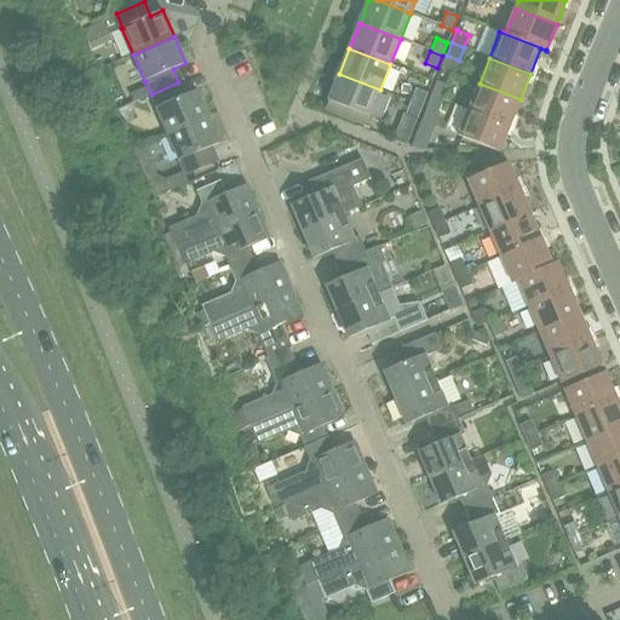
[(323,112),(366,127),(380,90),(339,74),(323,112)]
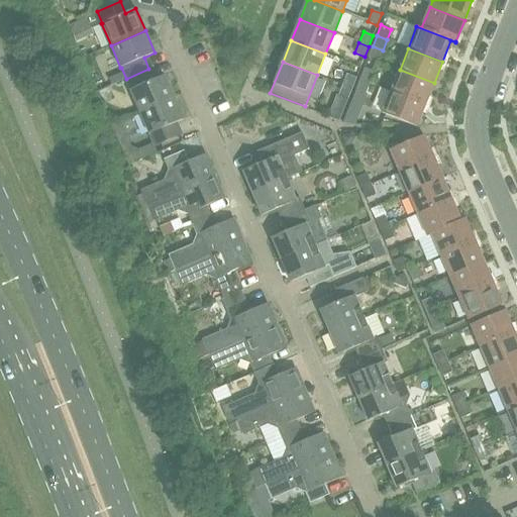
[(365,68),(360,79),(370,82),(374,72),(365,68)]
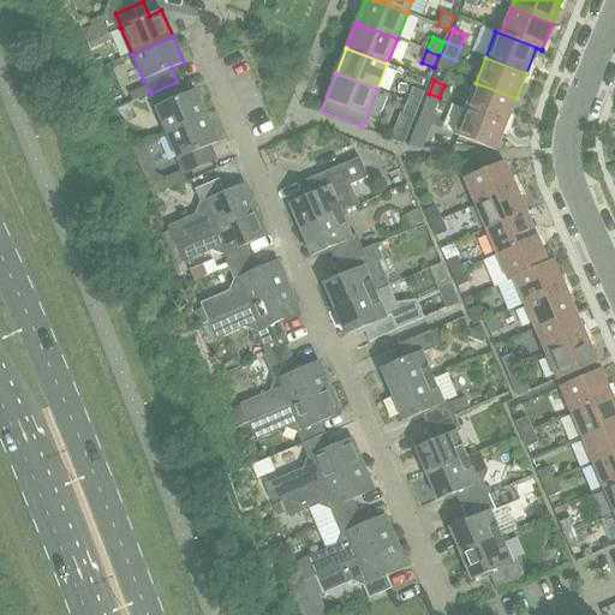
[(155,107),(166,133),(207,115),(196,89),(183,95),(177,82),(150,94),(155,107)]
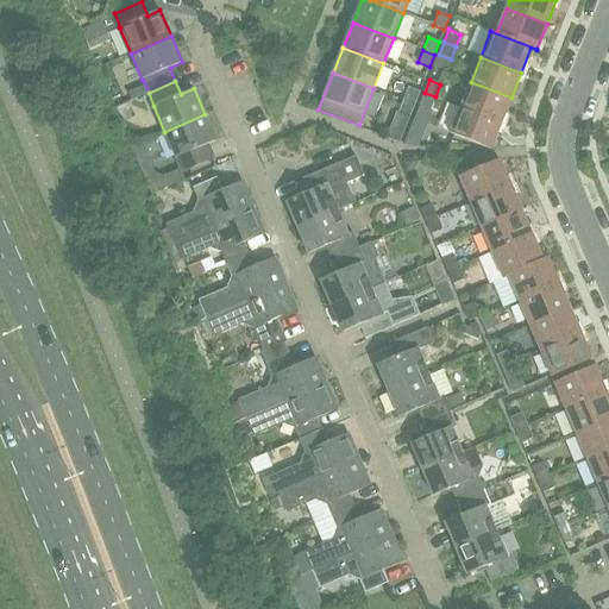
[(471,82),(460,107),(501,124),(512,98),(471,82)]
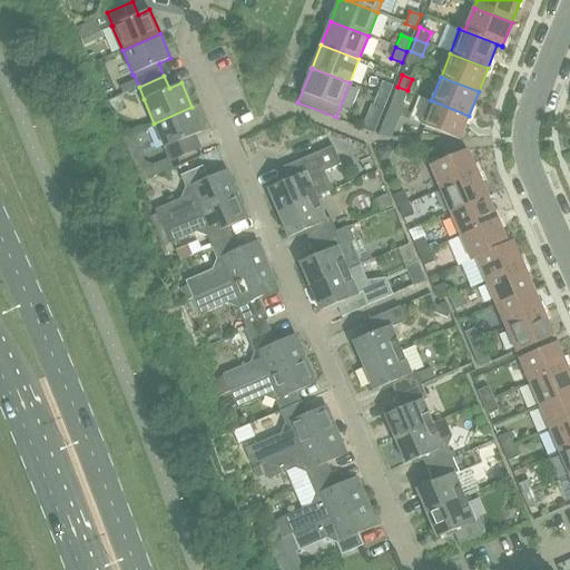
[(382,81),(377,94),(389,98),(393,86),(382,81)]
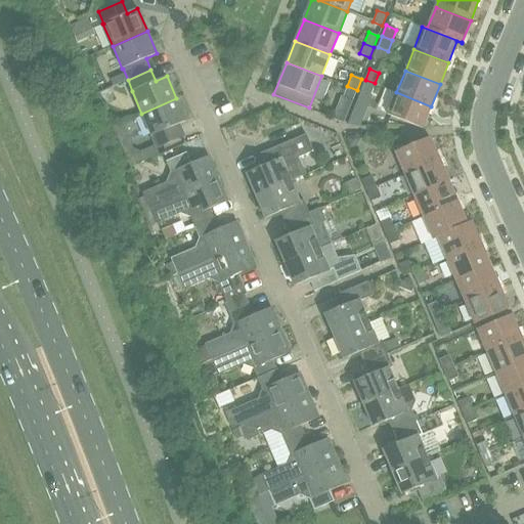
[(365,80),(360,91),(370,94),(375,83),(365,80)]
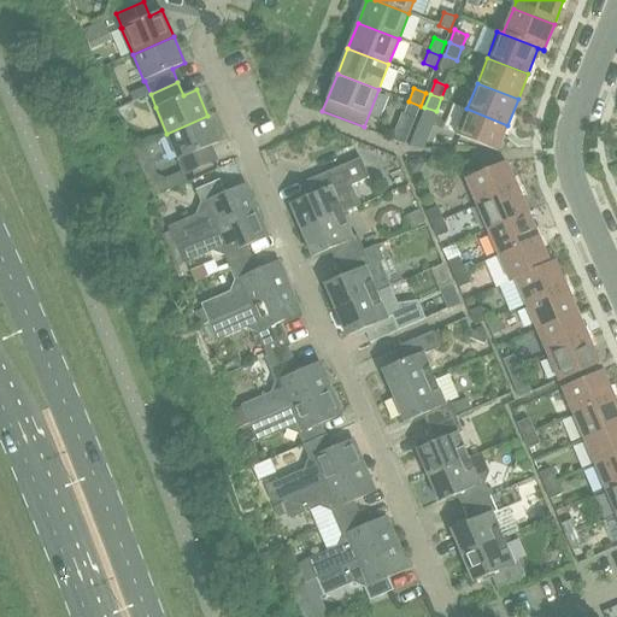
[(404,115),(415,119),(421,106),(409,101),(404,115)]
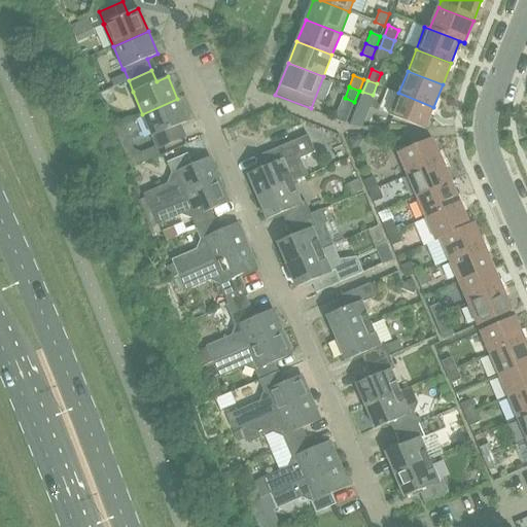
[(389,115),(425,130),(433,107),(398,93),(389,115)]
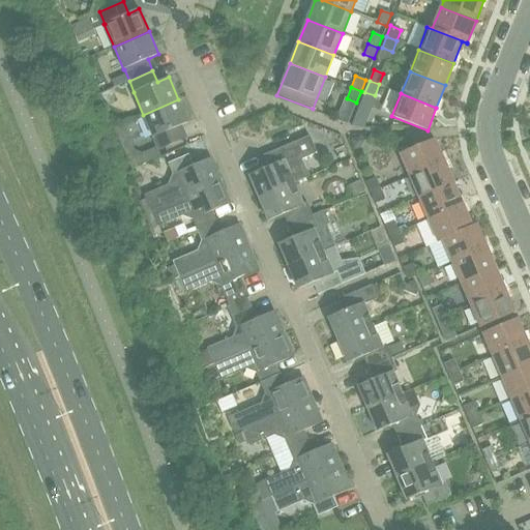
[(182,140),(177,127),(188,122),(178,99),(143,115),(153,138),(158,150),(182,140)]
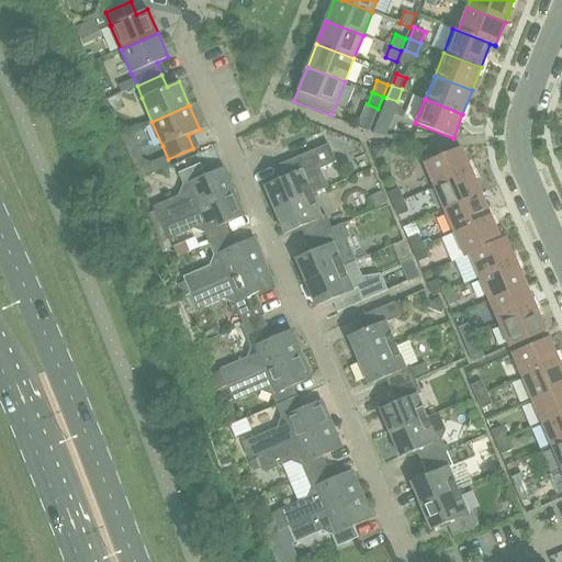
[(378,120),(373,134),(386,135),(391,123),(378,120)]
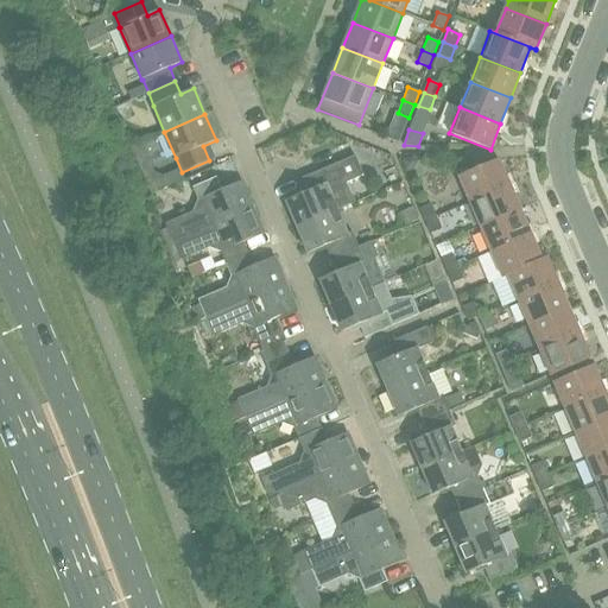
[(297,179),(303,194),(286,201),(297,227),(337,209),(336,209),(354,202),(346,183),(365,176),(355,154),(297,179)]
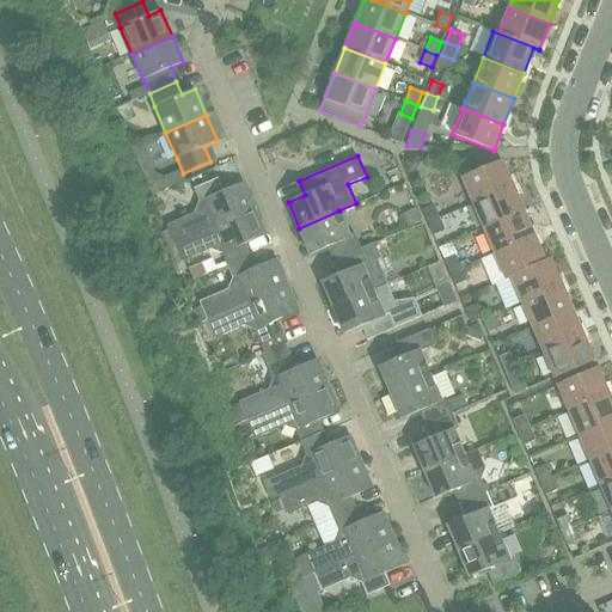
[(405,161),(409,172),(415,170),(420,165),(417,157),(405,161)]
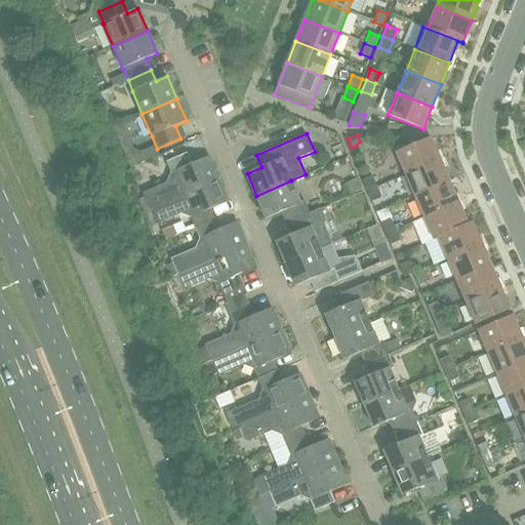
[(396,153),(405,175),(441,160),(431,137),(396,153)]
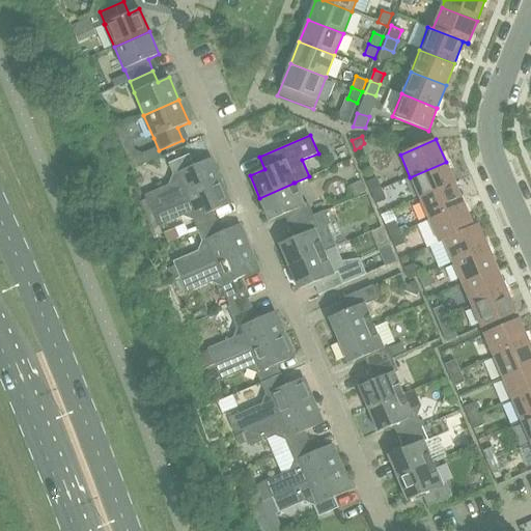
[(124,156),(130,169),(146,163),(143,155),(135,151),(124,156)]
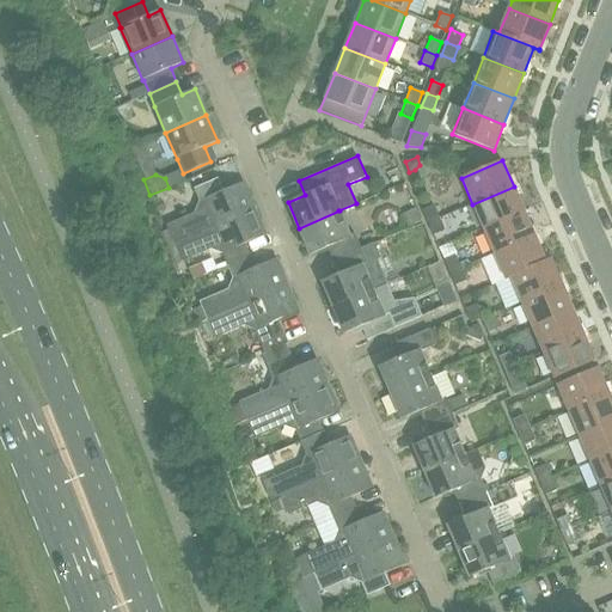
[(199,201),(195,213),(166,225),(173,244),(255,208),(244,183),(215,195),(209,182),(194,189),(199,201)]
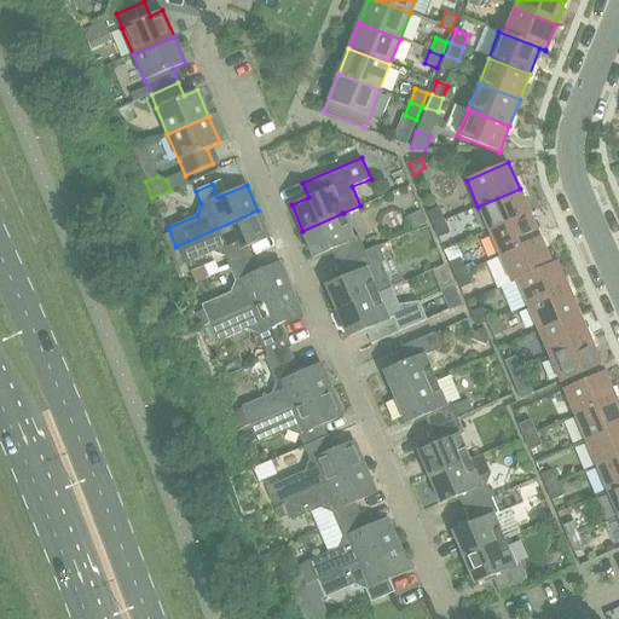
[(478,207),(489,232),(531,214),(520,189),(478,207)]
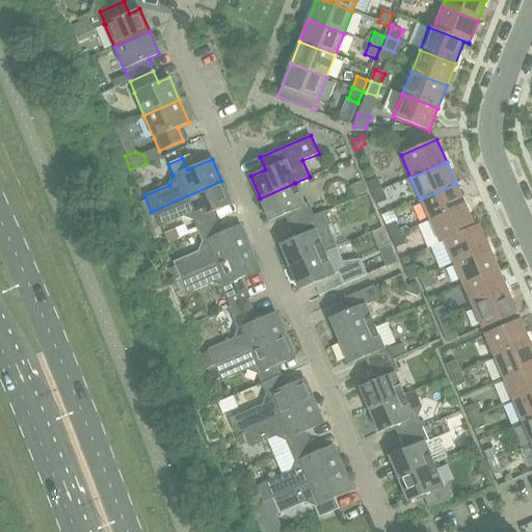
[(376,179),(367,183),(371,194),(381,190),(376,179)]
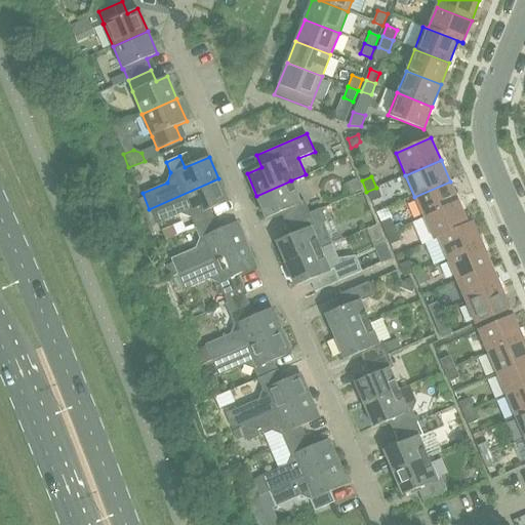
[(156,225),(180,213),(190,217),(195,228),(207,223),(203,211),(229,201),(218,178),(149,209),(156,225)]
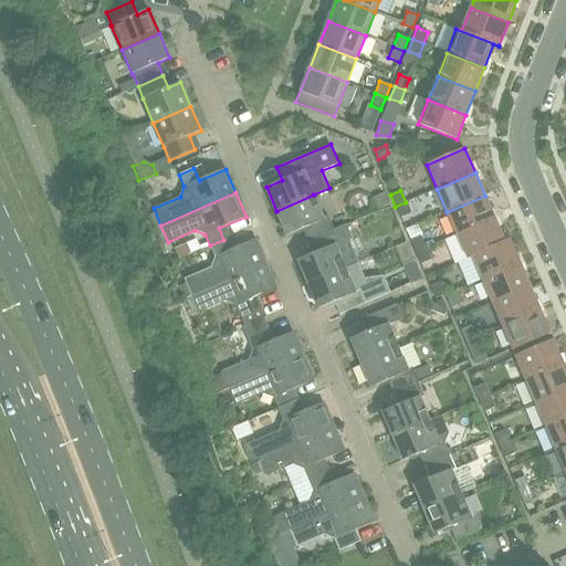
[(373,199),(378,211),(390,206),(385,194),(373,199)]
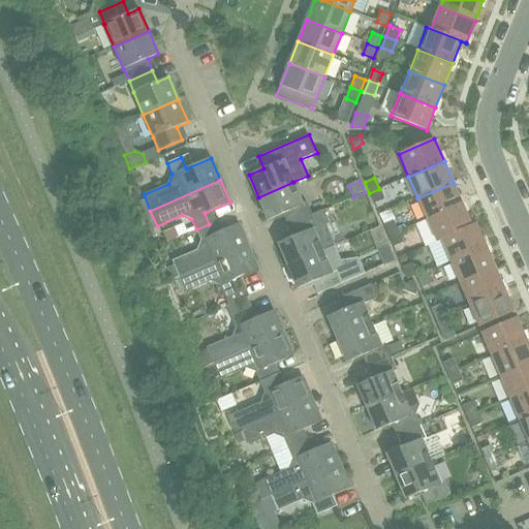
[(268,220),(283,213),(288,225),(312,215),(306,201),(302,204),(293,182),(258,197),(268,220)]
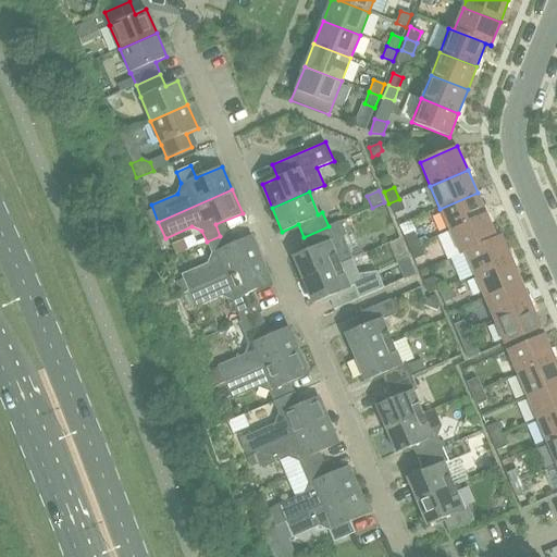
[(440,209),(450,232),(487,215),(478,193),(440,209)]
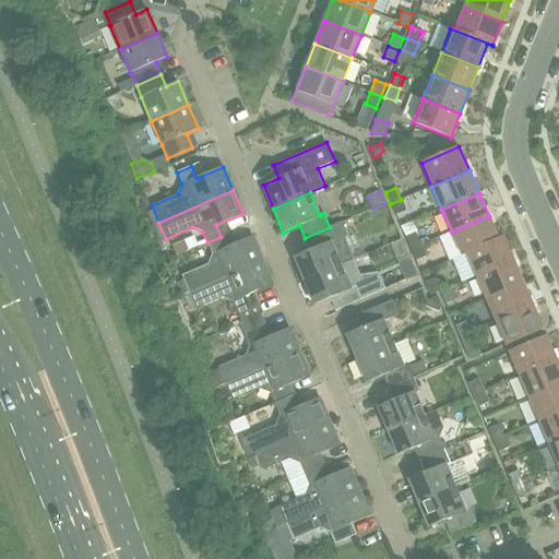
[(405,211),(401,200),(390,204),(395,216),(405,211)]
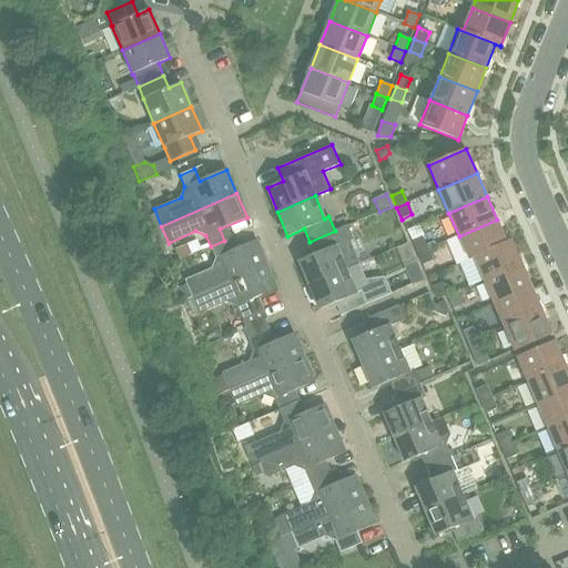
[(465,250),(468,260),(507,243),(497,220),(459,236),(465,250)]
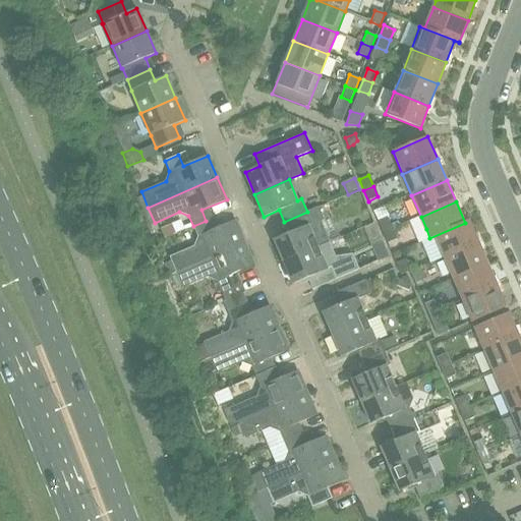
[(141,210),(148,226),(155,223),(148,208),(141,210)]
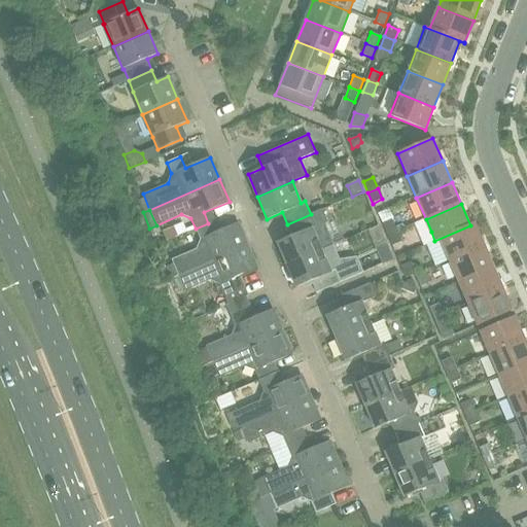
[(291,236),(277,242),(287,265),(331,245),(322,224),(326,222),(321,210),(311,215),(311,214),(287,224),(291,236)]
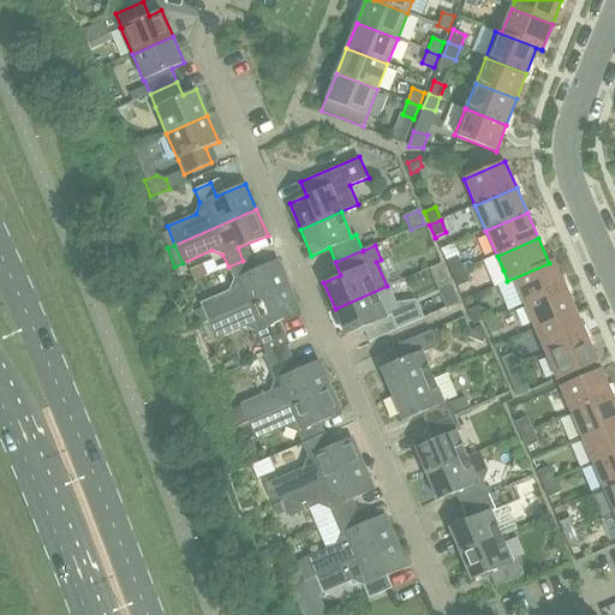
[(449,270),(451,275),(464,270),(458,257),(446,262),(449,270)]
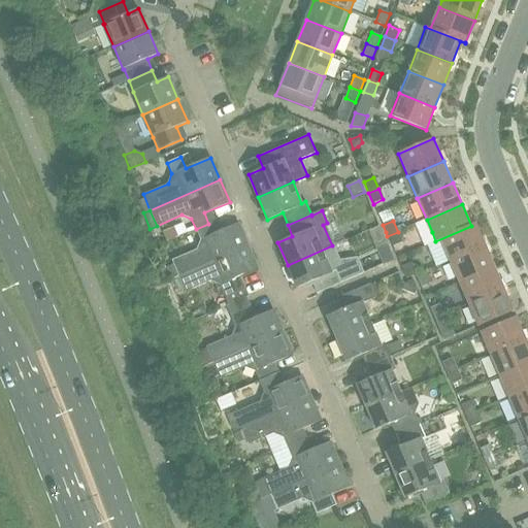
[(196,229),(200,239),(197,250),(172,260),(173,264),(166,267),(171,278),(248,245),(239,225),(213,234),(208,224),(196,229)]
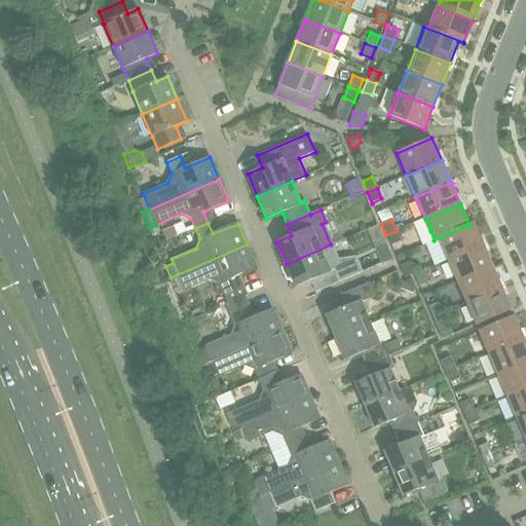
[(440,239),(449,260),(483,246),(476,229),(472,231),(470,225),(434,240),(435,241),(440,239)]
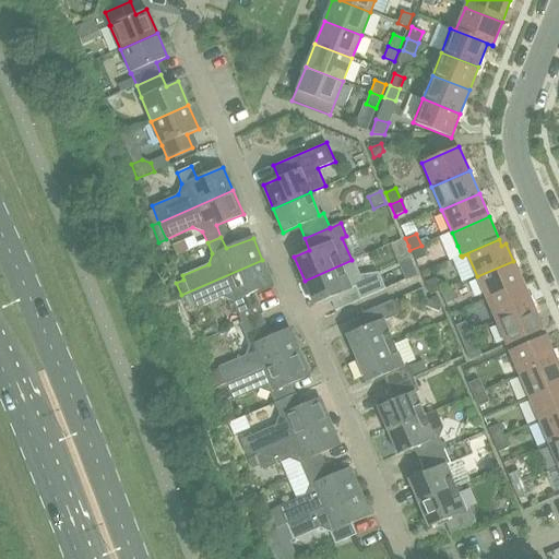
[(171,246),(176,254),(188,250),(183,240),(171,246)]
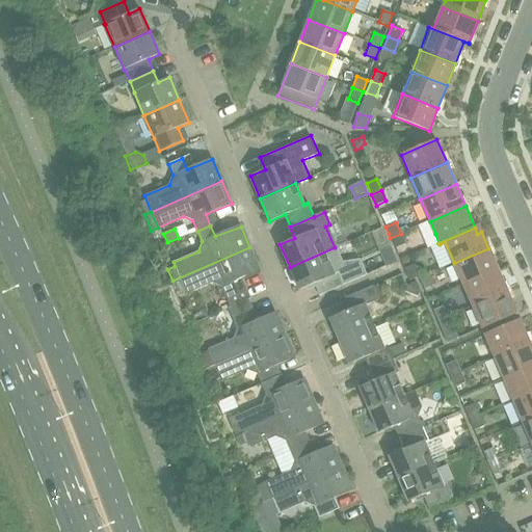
[(390,238),(395,248),(405,244),(401,234),(390,238)]
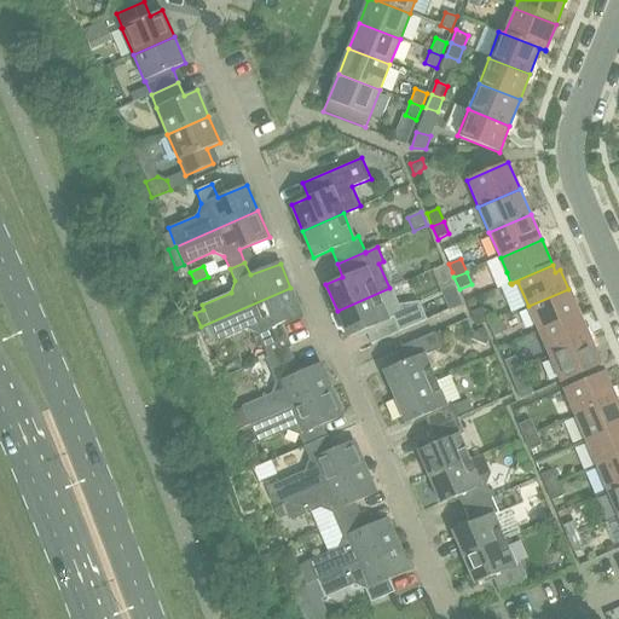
[(259,334),(264,347),(287,336),(282,323),(302,314),(290,288),(201,327),(207,341),(215,337),(218,341),(247,329),(259,334)]
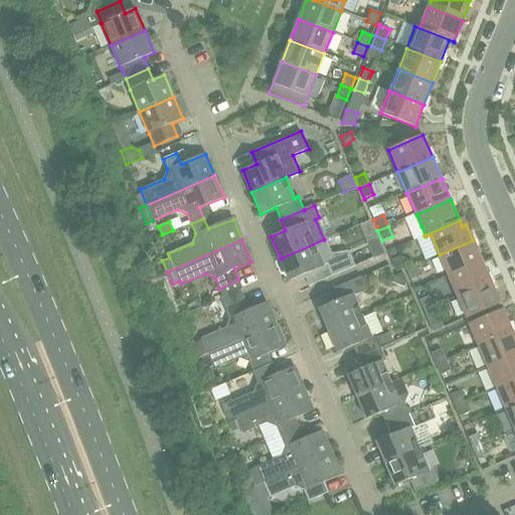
[(290,281),(304,275),(309,286),(353,267),(347,251),(330,253),(324,239),(281,259),(290,281)]
